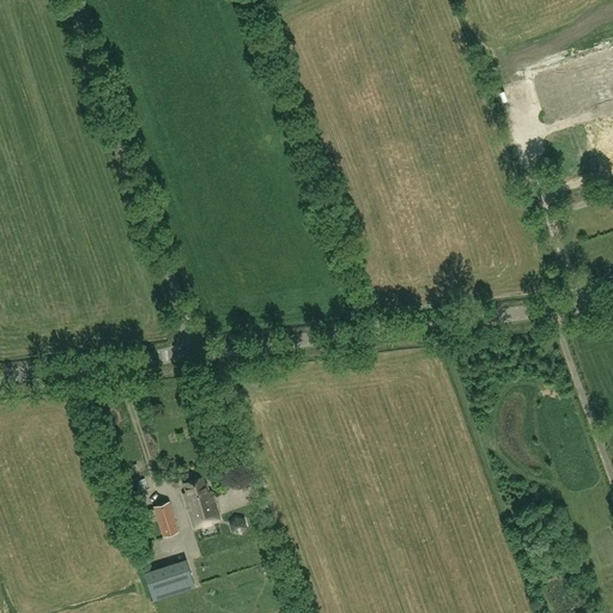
[(612,78),(610,67),(568,82),(574,99),(612,85),(612,78)]
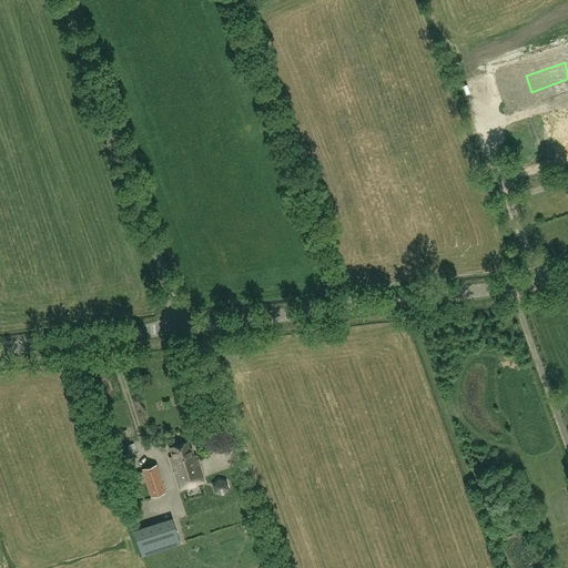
[(188,442),(170,447),(172,456),(170,457),(179,489),(203,482),(195,455),(192,456),(188,442)]
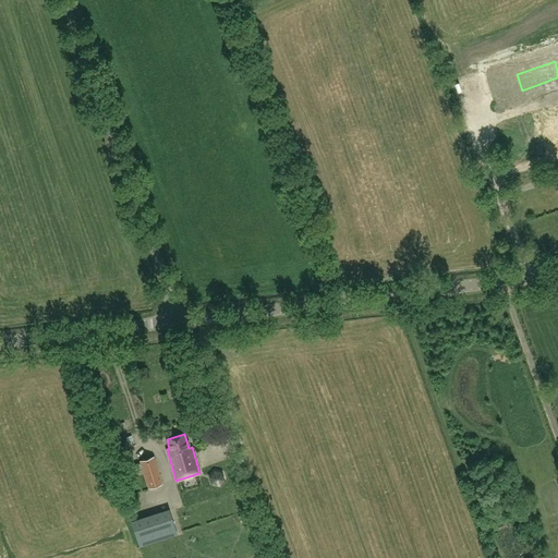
[(128,445),(114,448),(120,466),(133,462),(128,445)]
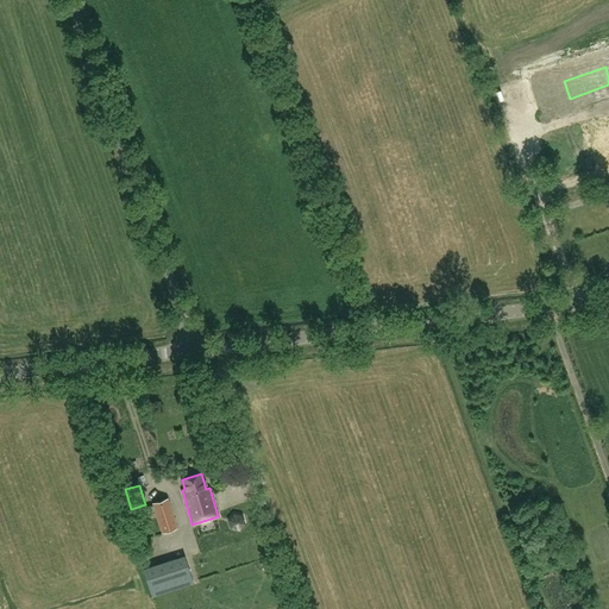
[(176,528),(167,498),(154,503),(163,532),(176,528)]
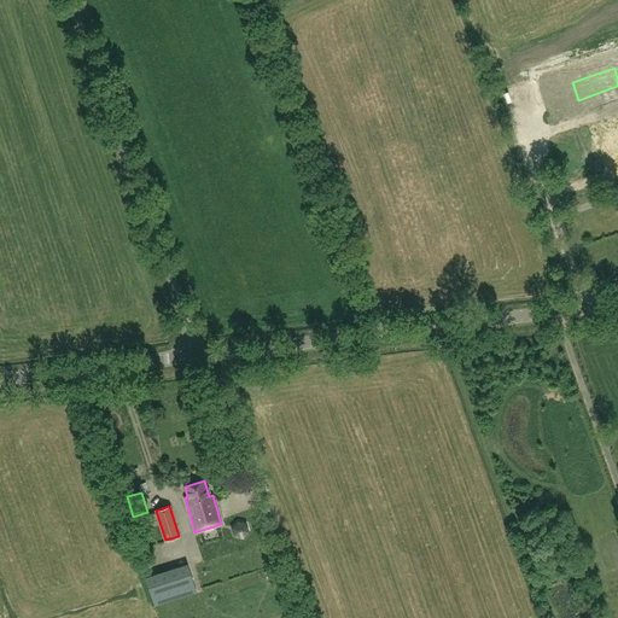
[(186,565),(144,578),(153,606),(194,593),(186,565)]
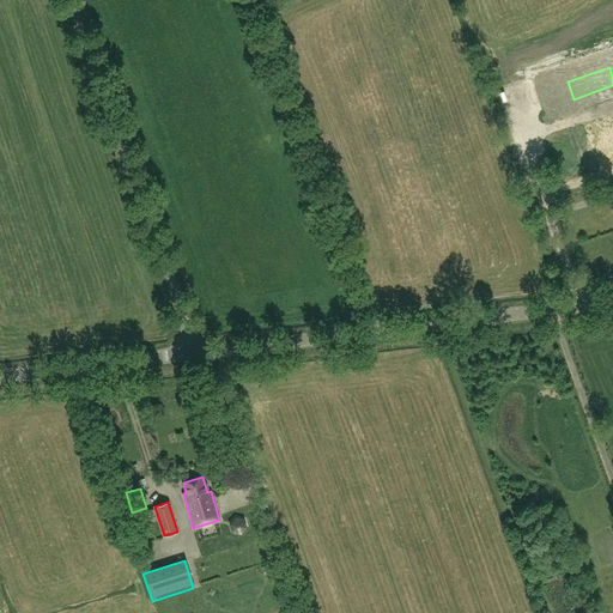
[(213,576),(223,572),(219,564),(210,568),(213,576)]
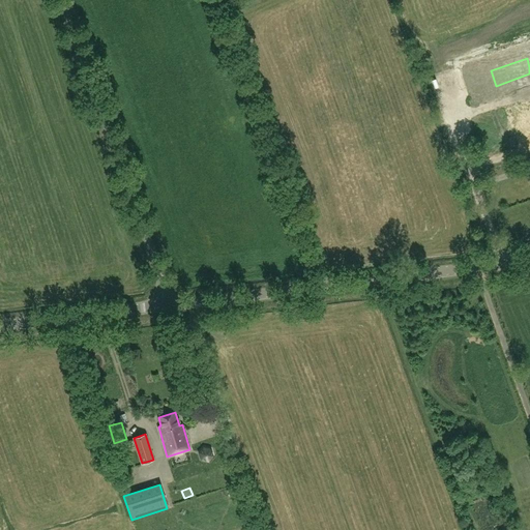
[(235,488),(227,491),(229,497),(237,494),(235,488)]
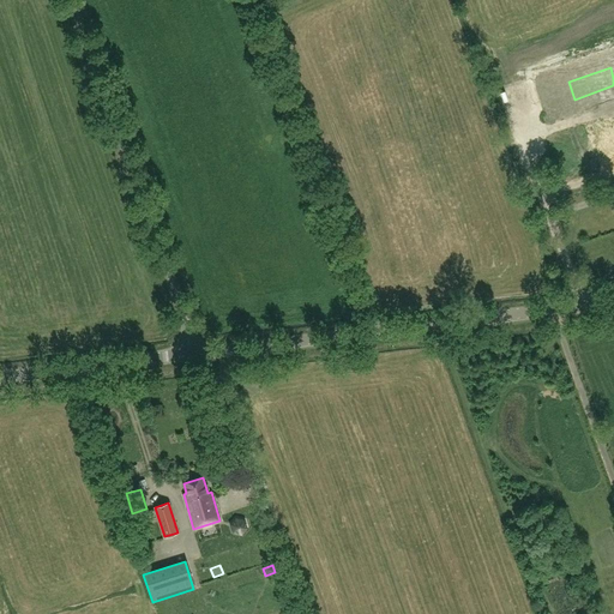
[(227,587),(230,587),(228,579),(232,577),(230,573),(214,578),(217,589),(224,587),(227,594),(229,593),(227,587)]
